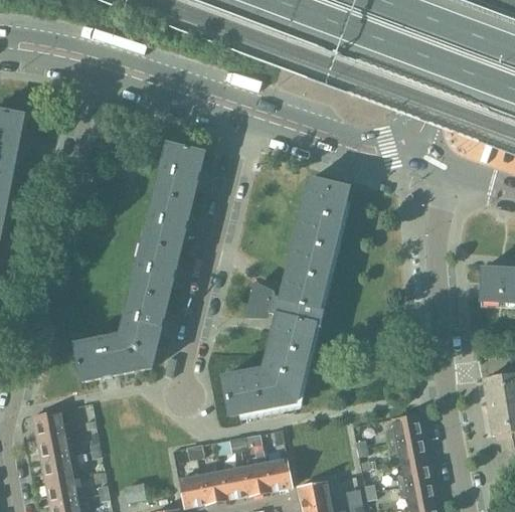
[(371,47),(385,52),(389,41),(375,36),(371,47)]
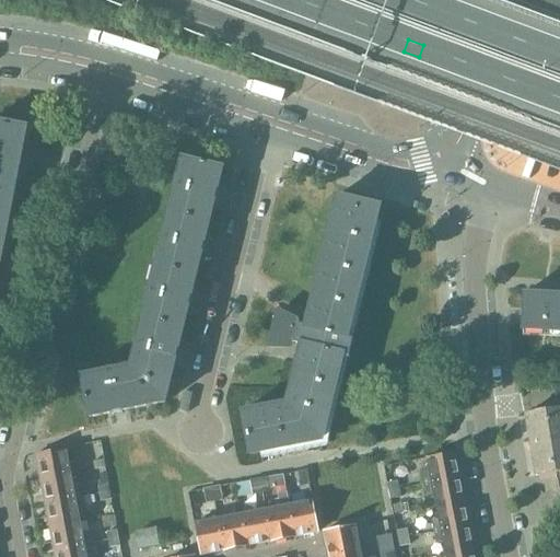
[(0,178),(15,182),(26,125),(0,119),(0,178)]
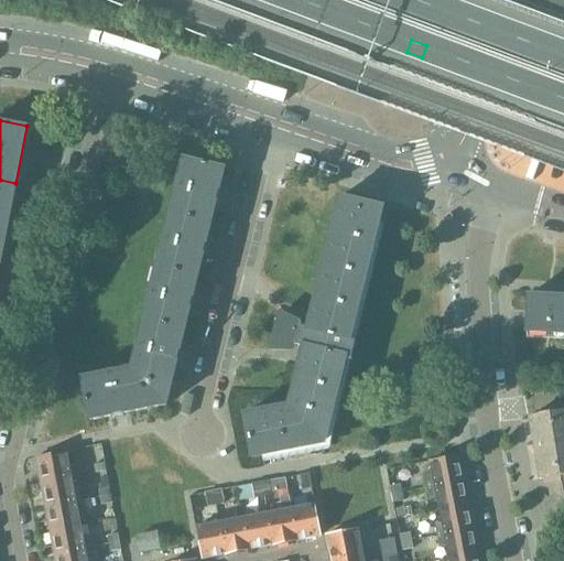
[(210,220),(224,166),(182,157),(169,211),(210,220)]
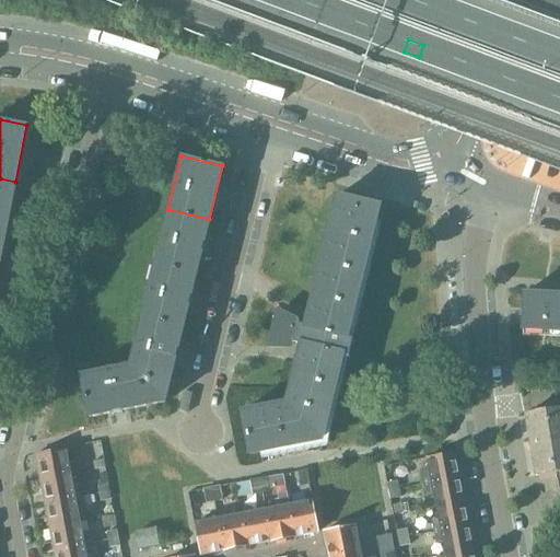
[(0,238),(4,239),(15,182),(0,178),(0,238)]
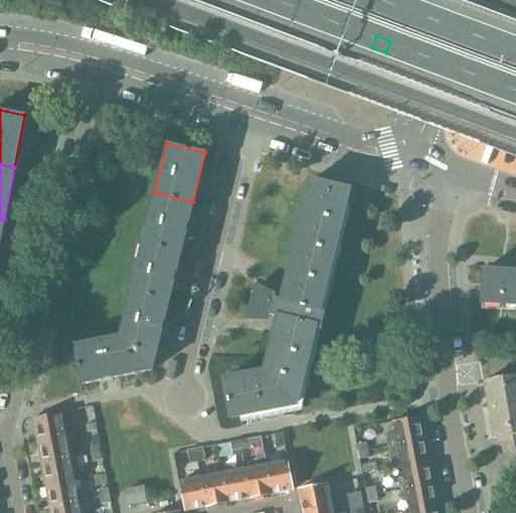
[(223,376),(230,415),(296,403),(349,187),(310,178),(280,298),(274,297),(275,296),(274,294),(274,292),(273,291),(272,290),(256,282),(247,317),(264,318),(265,318),(266,317),(267,317),(268,316),(269,315),(270,313),(276,315),(263,369),(223,376)]
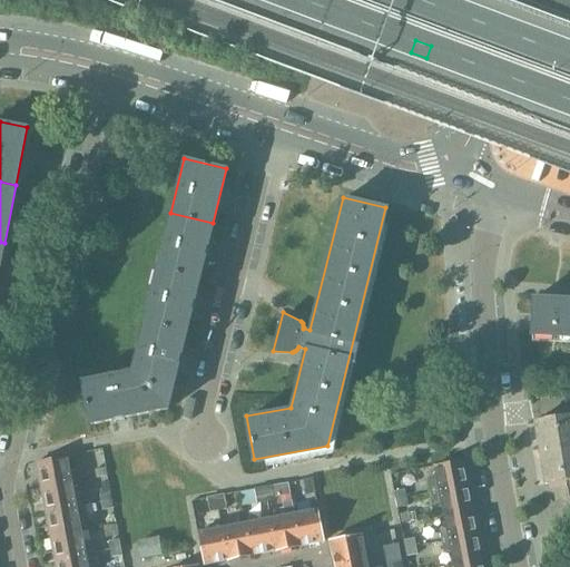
[(170,213),(157,266),(199,277),(213,223),(170,213)]
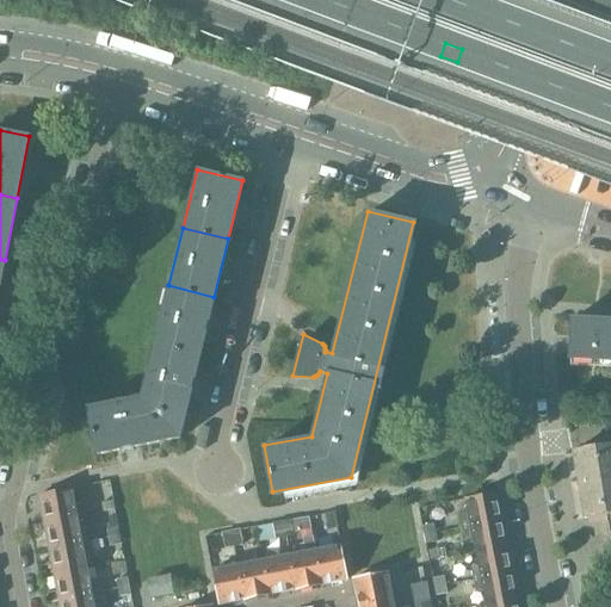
[(168,285),(154,344),(201,354),(214,297),(168,285)]
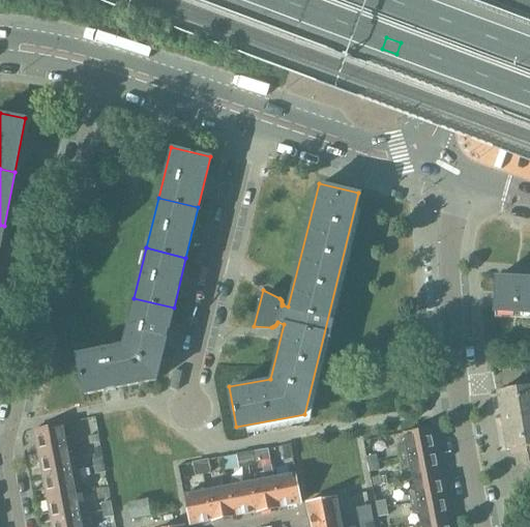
[(494,310),(529,312),(529,275),(496,273),(494,310)]
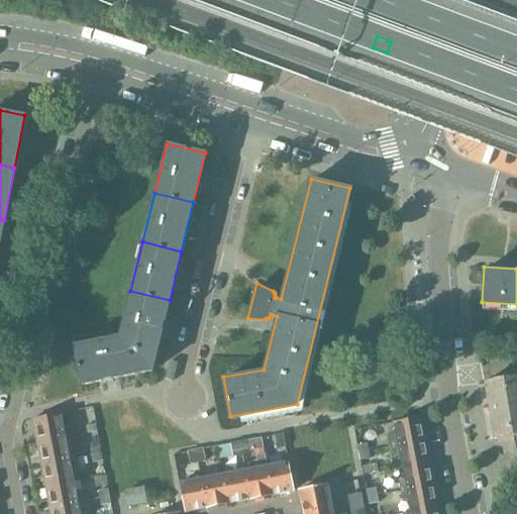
[(130,291),(120,335),(127,374),(152,369),(170,300),(130,291)]
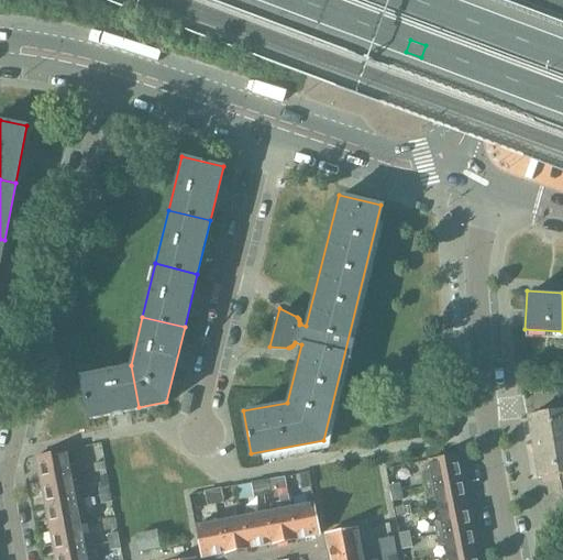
[(131,365),(81,375),(89,417),(139,407),(131,365)]
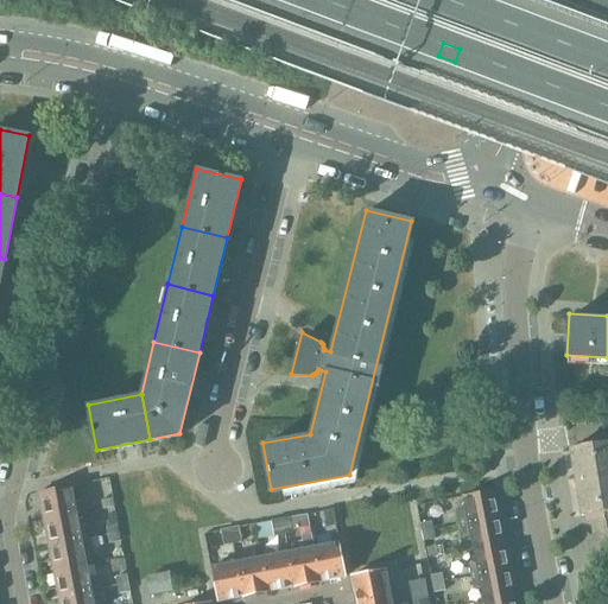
[(607,439),(569,446),(581,513),(582,513),(583,513),(603,509),(607,528),(607,527),(607,439)]
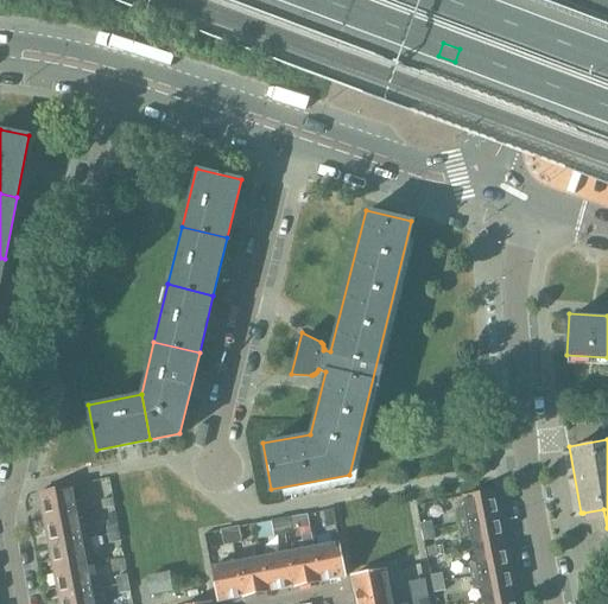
[(38,489),(43,516),(76,509),(77,512),(84,509),(83,498),(75,500),(71,483),(38,489)]
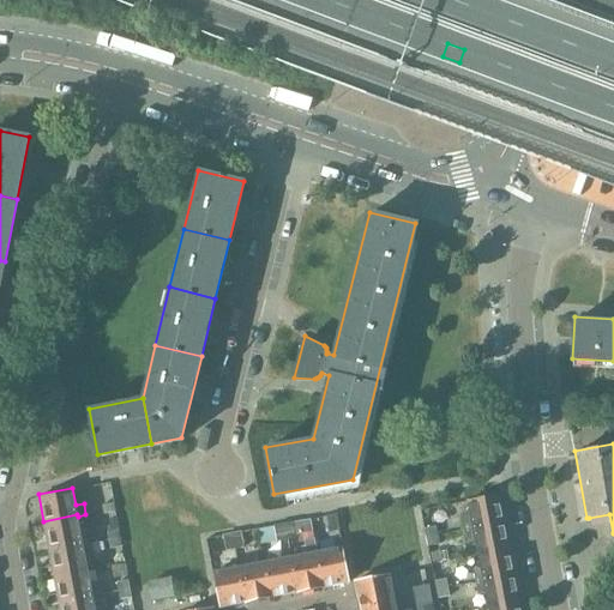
[(463,515),(465,526),(506,519),(501,493),(468,499),(470,514),(463,515)]
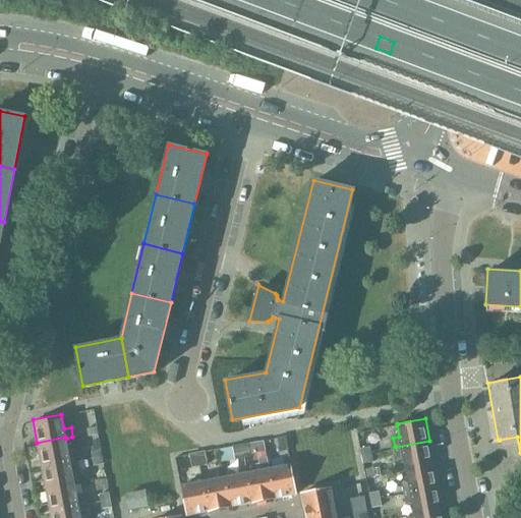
[(85,426),(88,434),(98,432),(96,424),(85,426)]
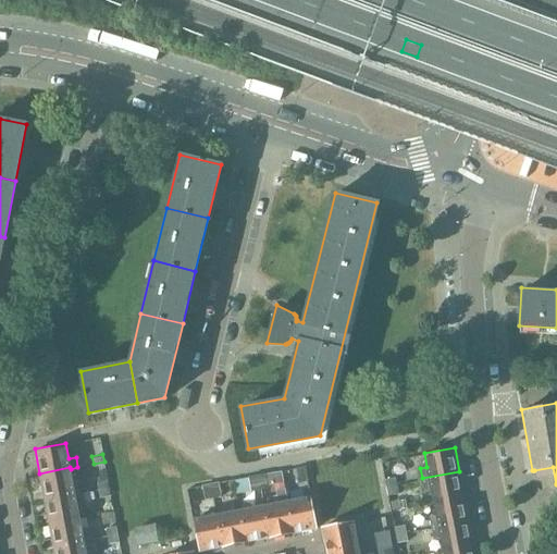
[(296,466),(299,480),(307,479),(305,465),(296,466)]
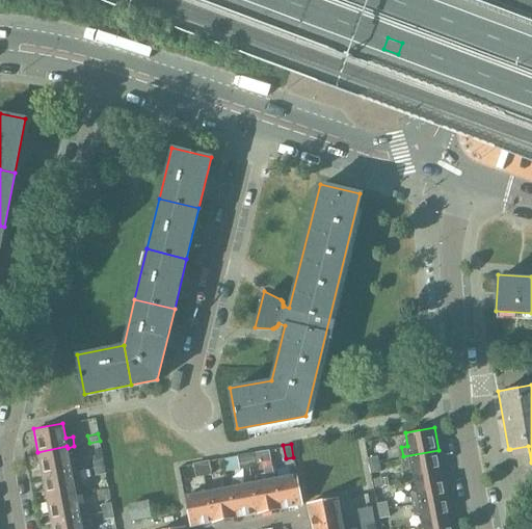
[(37,452),(43,475),(72,469),(72,470),(78,469),(76,459),(70,460),(68,448),(67,446),(37,452)]
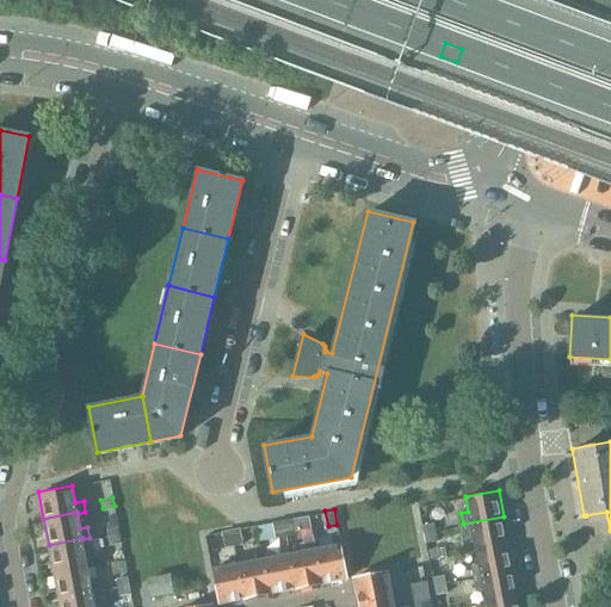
[(309,513),(294,516),(296,530),(312,526),(309,513)]
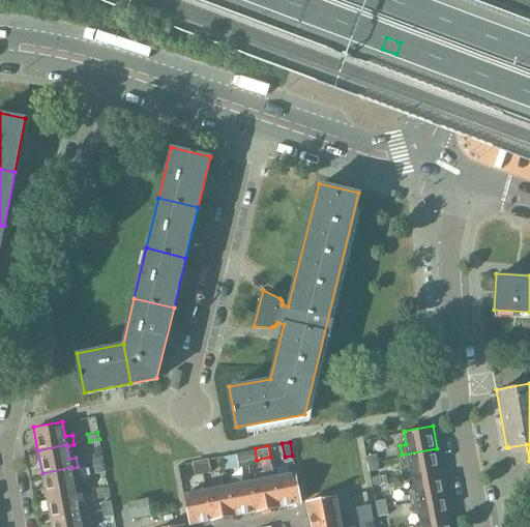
[(252,448),(245,450),(247,463),(255,462),(252,448)]
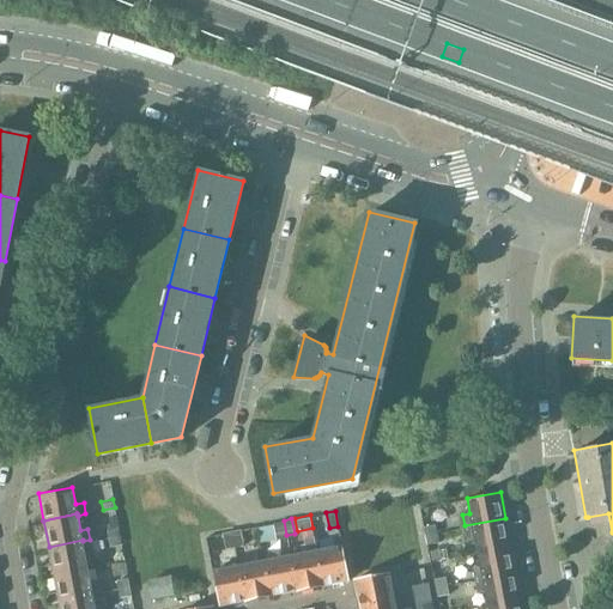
[(474,537),(477,550),(510,544),(505,518),(465,525),(468,540),(474,537)]
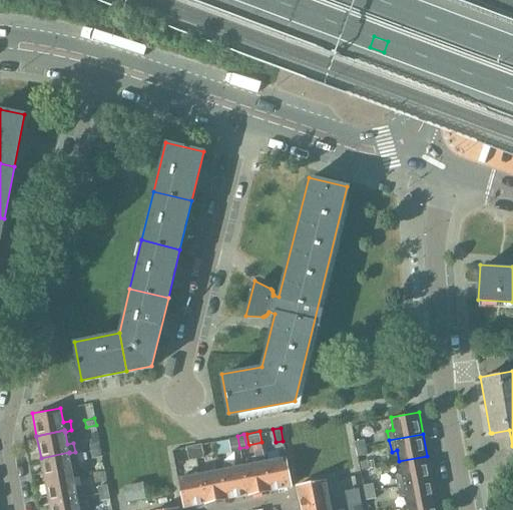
[(239,448),(237,436),(229,437),(231,450),(239,448)]
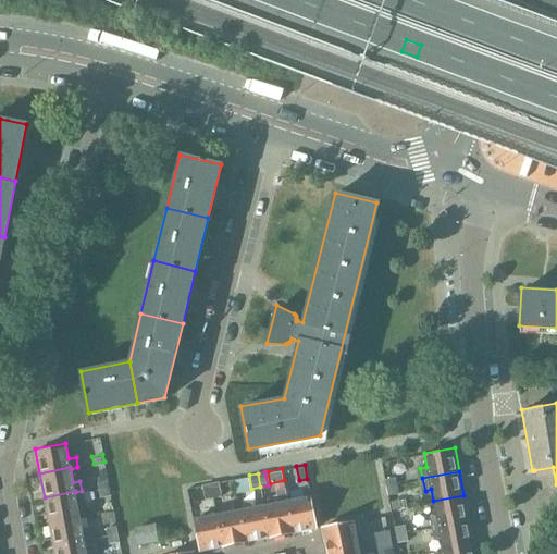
[(249,475),(235,478),(237,491),(251,489),(249,475)]
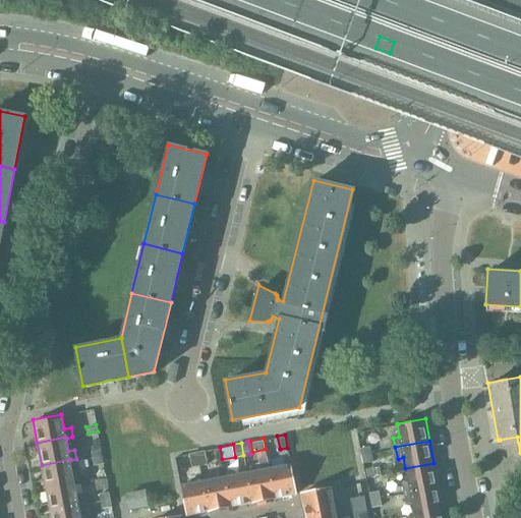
[(359,448),(361,454),(371,452),(369,446),(359,448)]
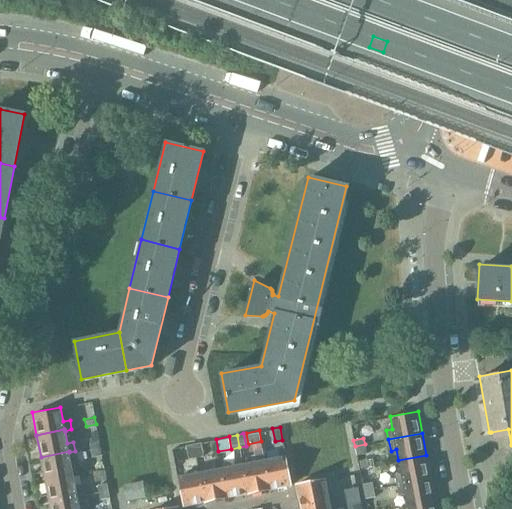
[(89,441),(90,447),(100,445),(98,439),(92,440),(89,441)]
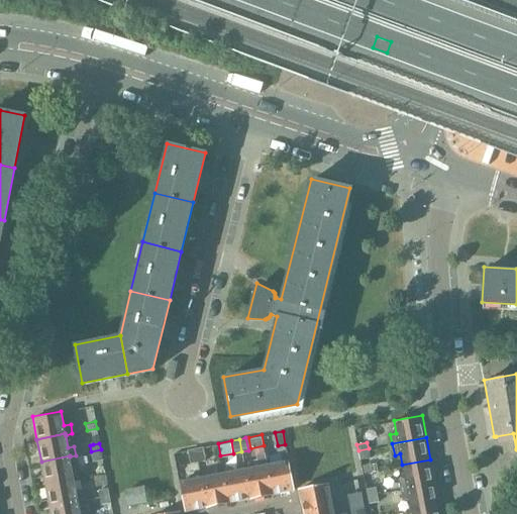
[(202,446),(195,447),(198,459),(205,458),(202,446)]
